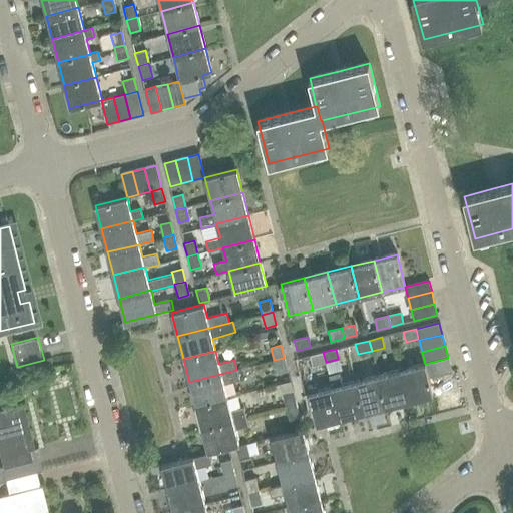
[(323,352),(310,356),(312,366),(326,362),(323,352)]
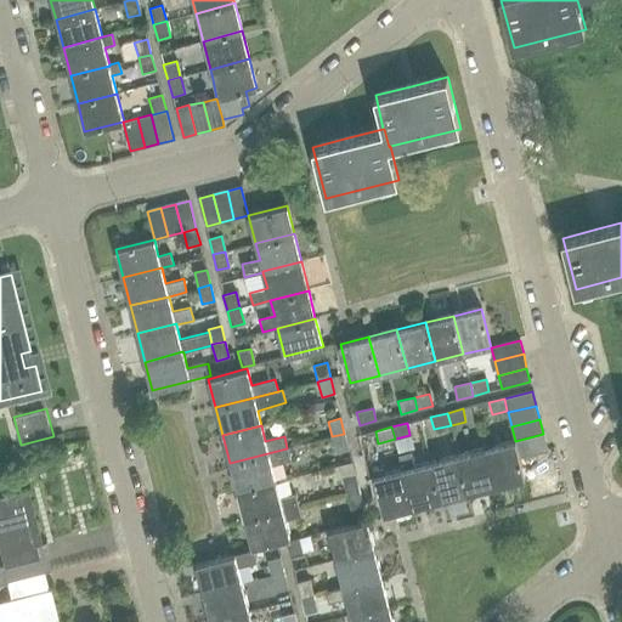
[(332,436),(337,453),(349,450),(344,434),(332,436)]
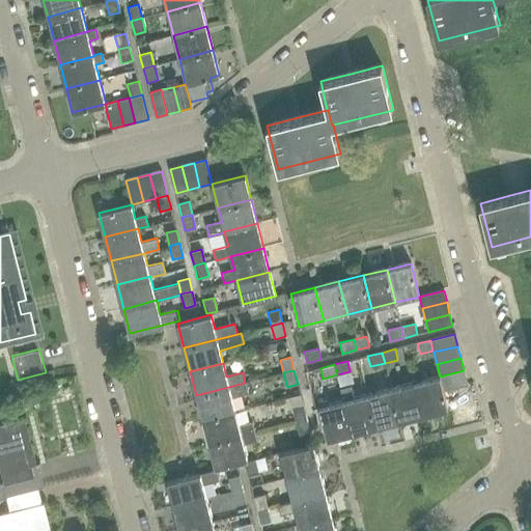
[(440,376),(443,390),(468,385),(464,370),(440,376)]
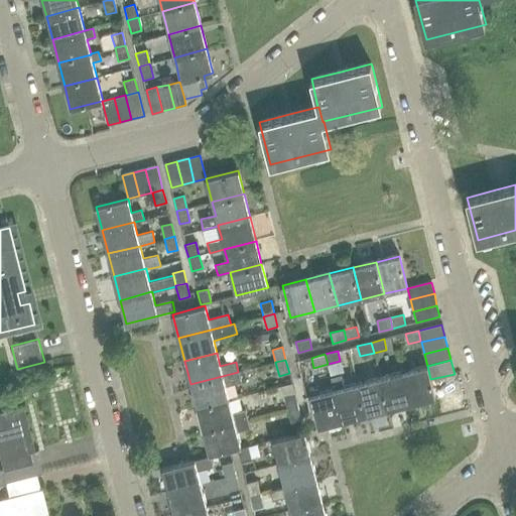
[(435,397),(430,379),(427,366),(403,371),(411,403),(435,397)]
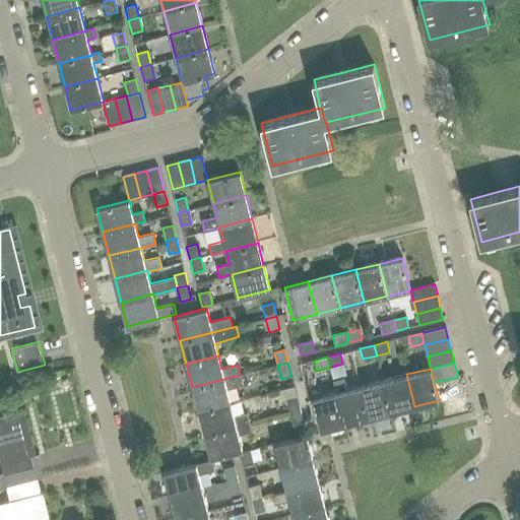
[(406,374),(383,380),(391,412),(414,406),(406,374)]
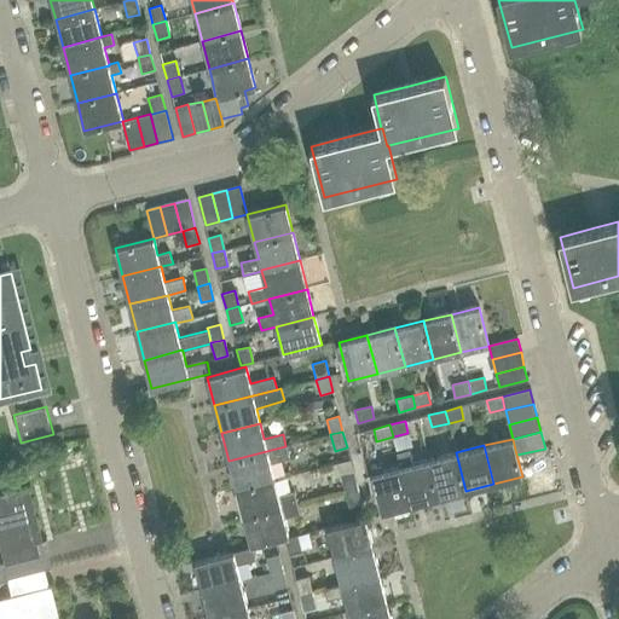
[(285,446),(229,461),(236,489),(275,479),(271,462),(289,458),(285,446)]
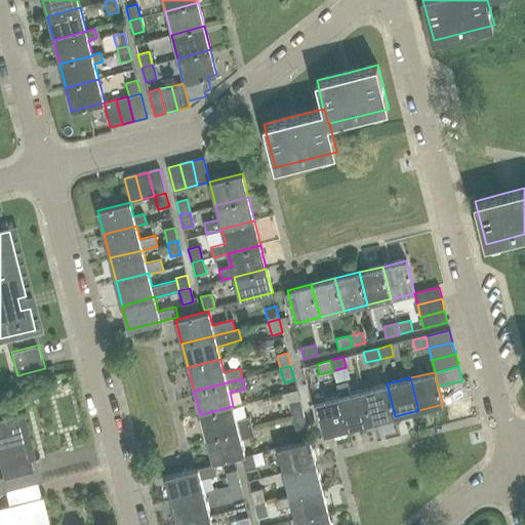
[(363,390),(350,393),(347,380),(335,384),(338,396),(339,396),(348,429),(371,422),(363,390)]
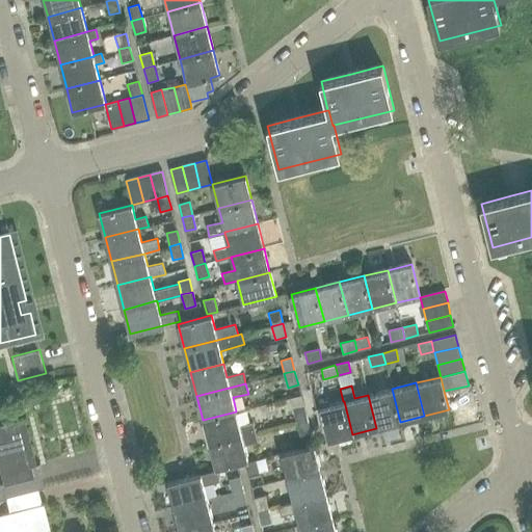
[(392,389),(368,395),(376,428),(400,422),(392,389)]
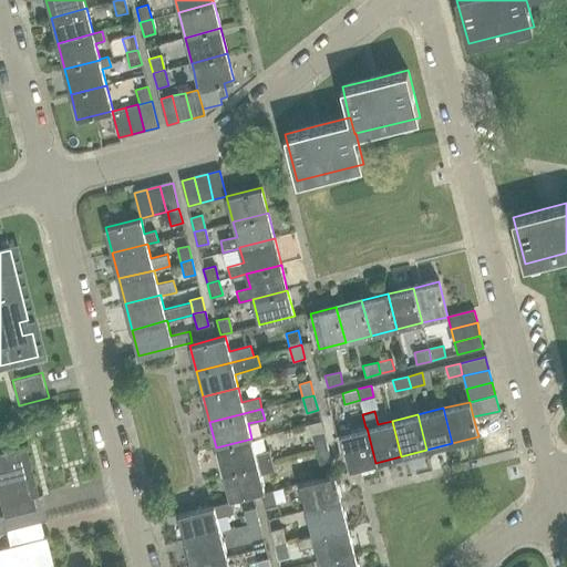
[(367,428),(366,428),(340,434),(349,470),(375,463),(367,428)]
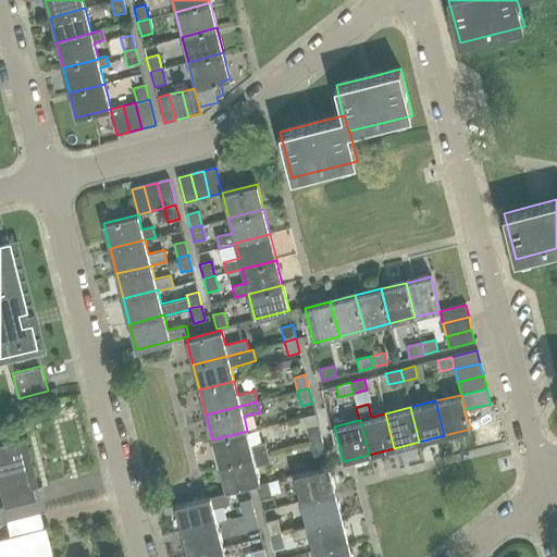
[(306,426),(310,442),(321,438),(318,424),(306,426)]
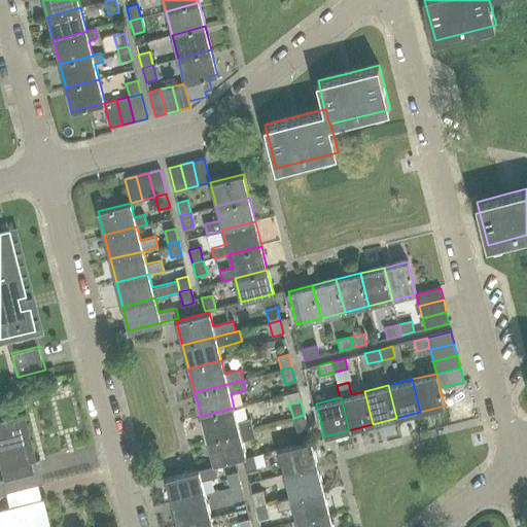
[(234,408),(201,416),(207,440),(252,428),(250,418),(237,421),(234,408)]
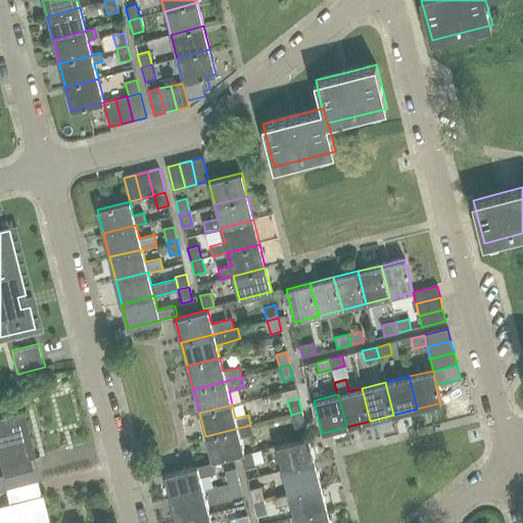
[(0,490),(8,489),(38,481),(32,459),(37,458),(25,412),(0,417),(0,455),(5,476),(0,477),(0,490)]
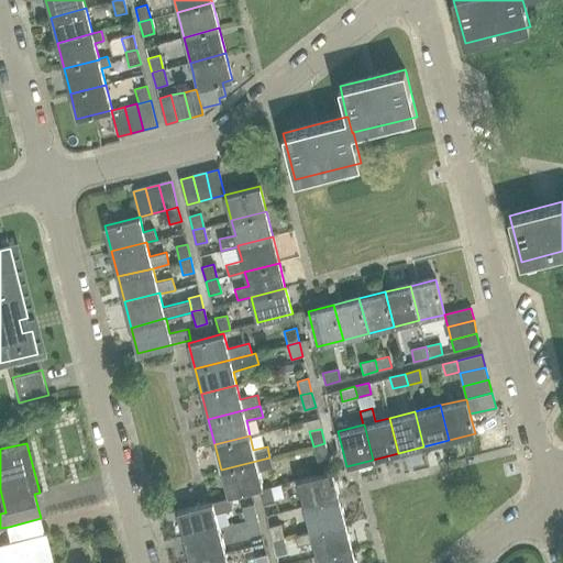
[(313,446),(317,461),(329,457),(324,443),(313,446)]
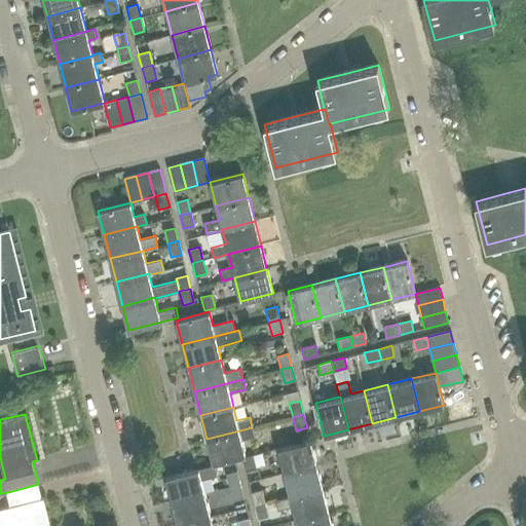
[(213,463),(233,457),(246,454),(241,440),(255,437),(252,427),(207,439),(213,463)]
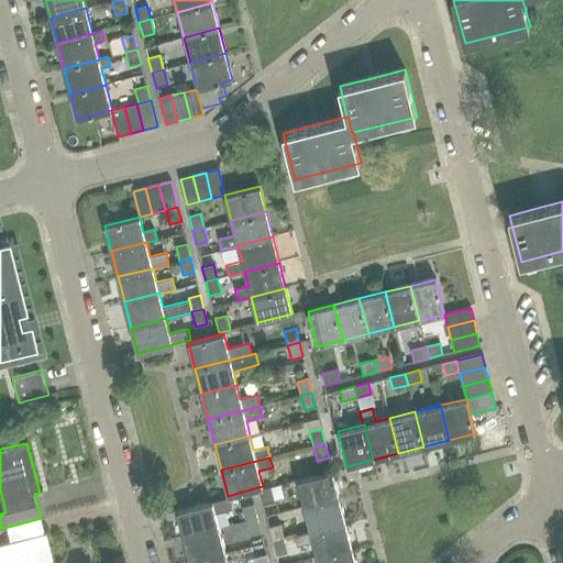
[(298,479),(305,506),(339,497),(332,471),(298,479)]
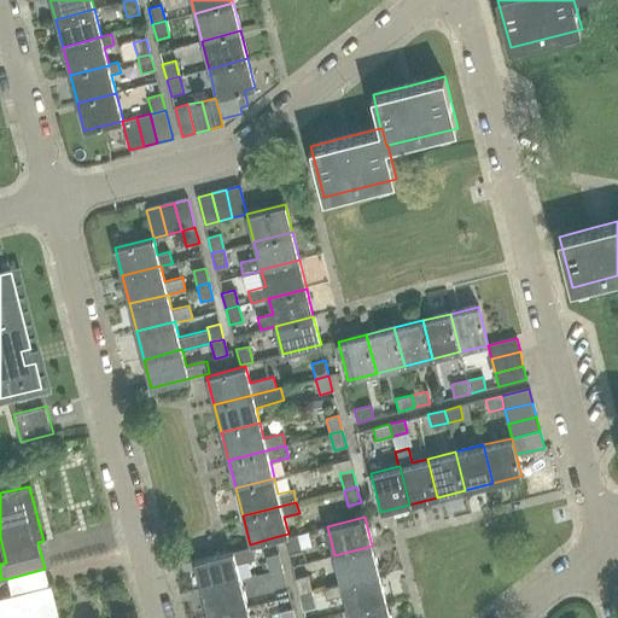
[(285,538),(289,554),(302,551),(297,535),(285,538)]
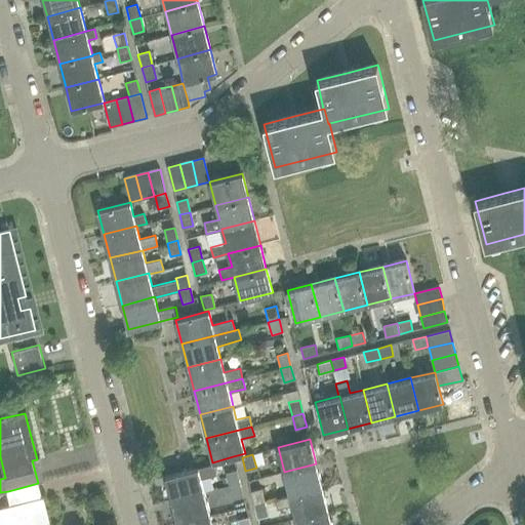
[(284,472),(289,494),(290,495),(322,487),(316,463),(284,472)]
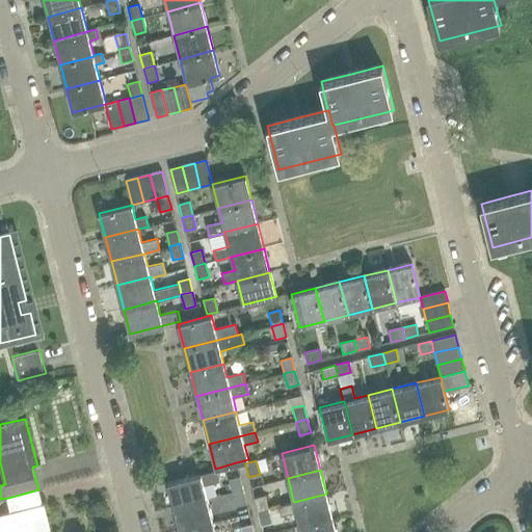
[(167,483),(174,508),(207,499),(201,474),(167,483)]
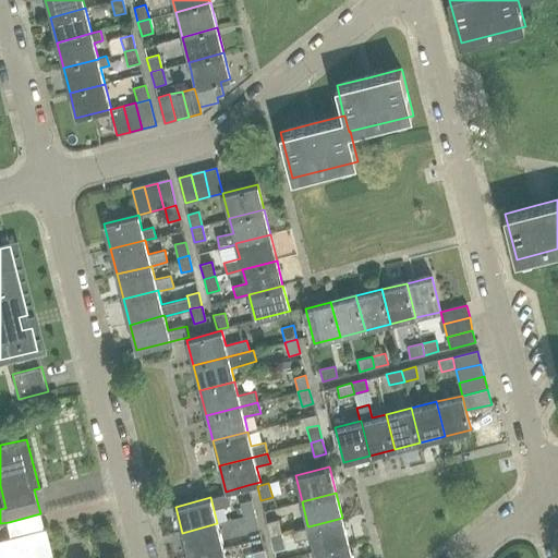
[(240,502),(243,517),(255,513),(252,500),(240,502)]
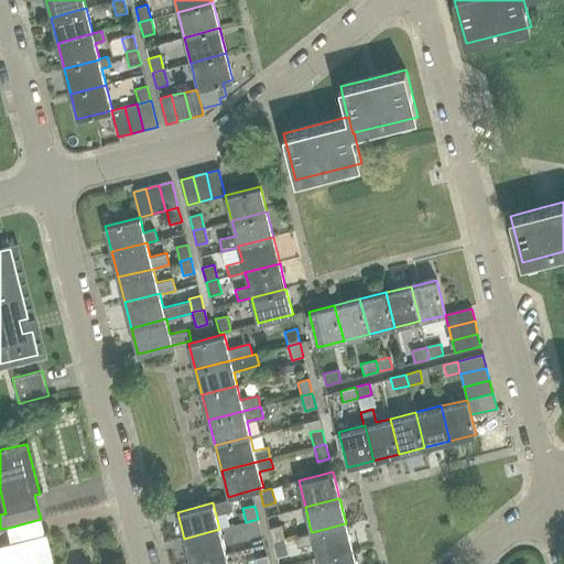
[(45,535),(42,523),(41,519),(9,528),(13,544),(0,546),(0,563),(44,563),(55,562),(47,534),(45,535)]
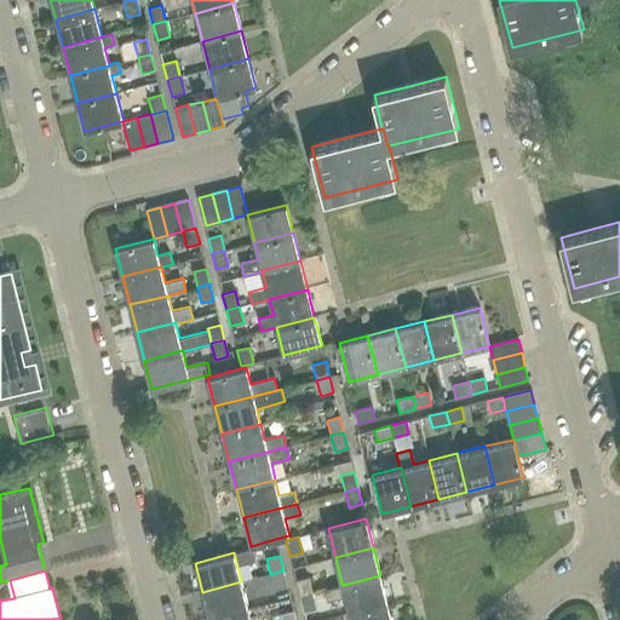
[(270,574),(275,590),(287,586),(283,570),(270,574)]
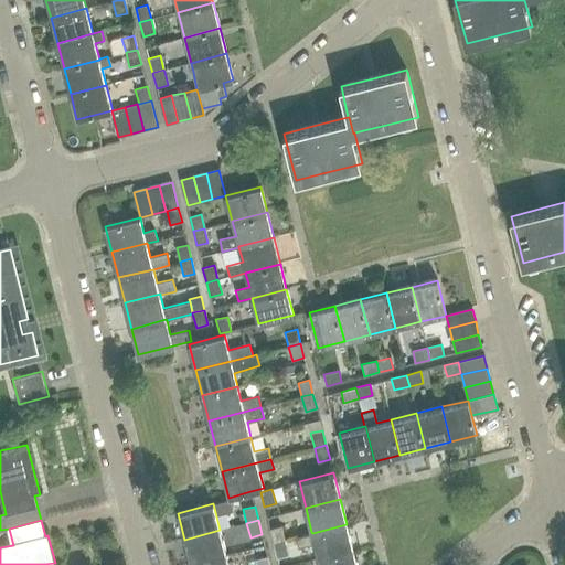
[(315,544),(319,558),(353,550),(347,524),(312,533),(311,532),(296,536),(298,547),(315,544)]
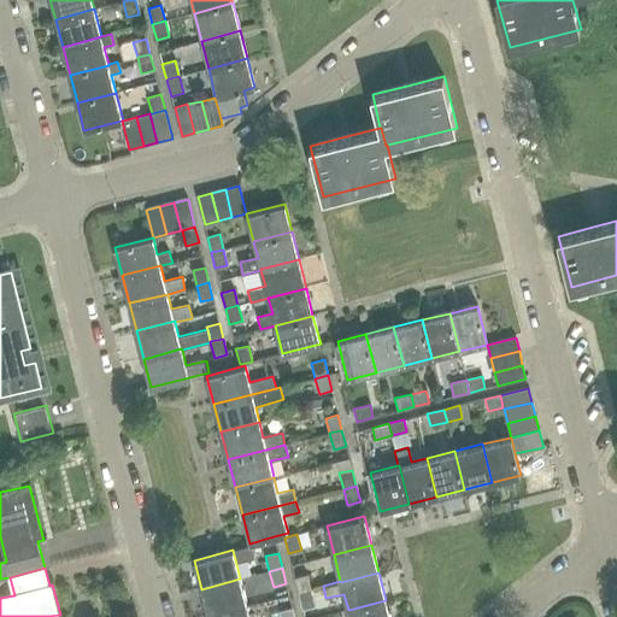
[(294,579),(299,593),(311,589),(307,575),(294,579)]
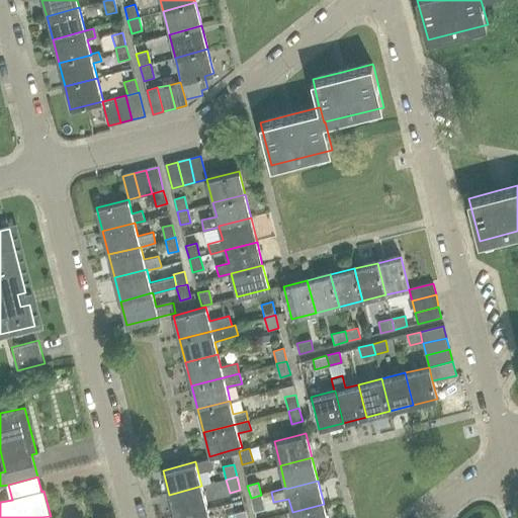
[(169,495),(175,517),(207,509),(201,486),(169,495)]
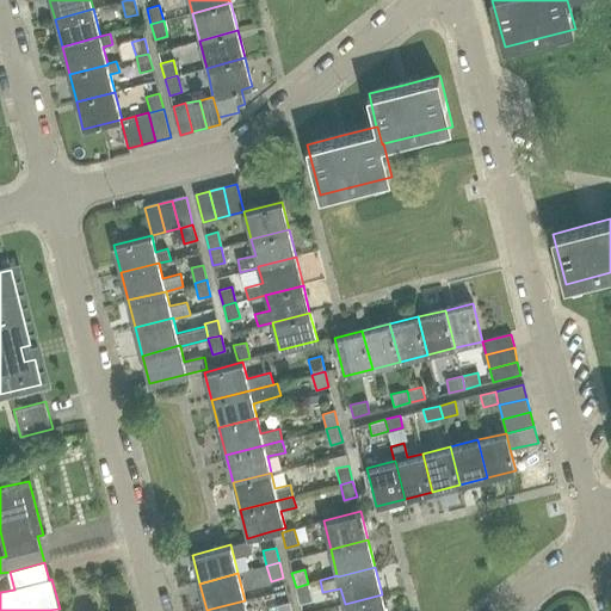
[(296,587),(300,604),(313,600),(308,584),(296,587)]
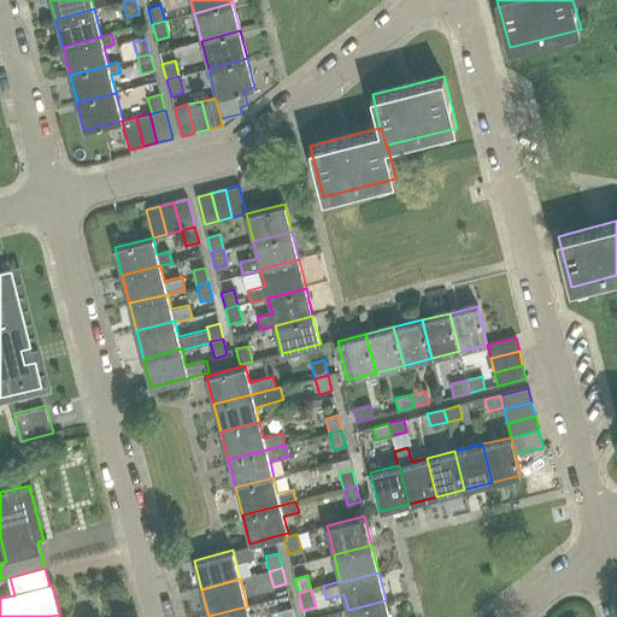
[(348,610),(350,616),(389,616),(386,600),(348,610)]
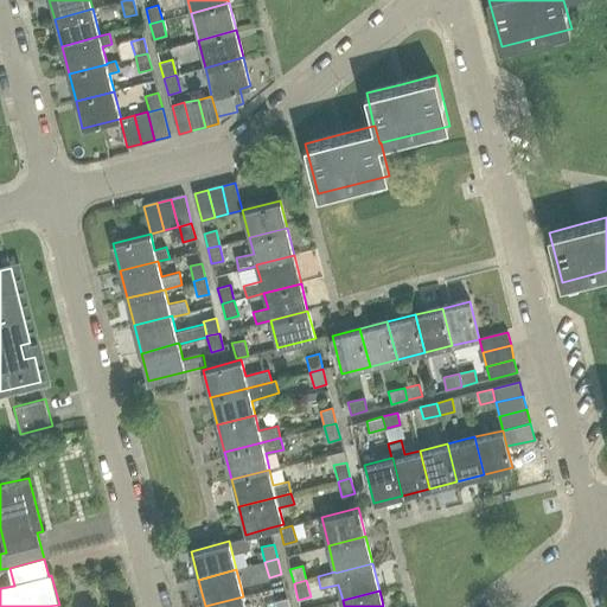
[(205,606),(246,606),(243,596),(205,606)]
